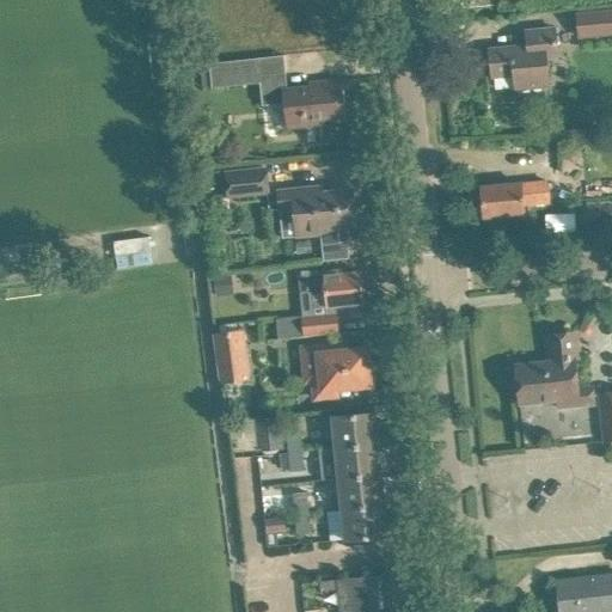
[(611,32),(611,10),(576,13),(579,37),(611,32)]
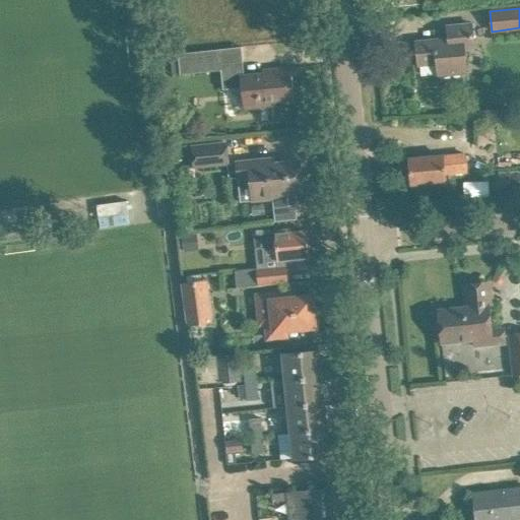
[(471,23),(466,23),(447,25),(448,38),(415,42),(417,66),(437,64),(438,76),(465,73),(463,49),(473,48),(471,23)]
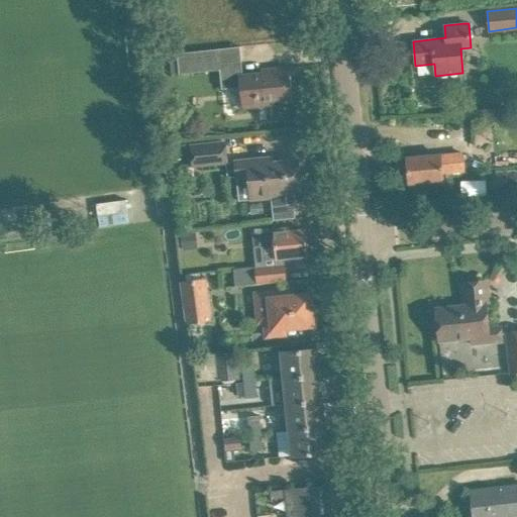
[(177,50),(179,74),(219,70),(221,89),(239,87),(241,108),(255,107),(276,105),(275,101),(291,99),(288,67),(271,69),(271,72),(242,75),(240,61),(239,44),(177,50)]
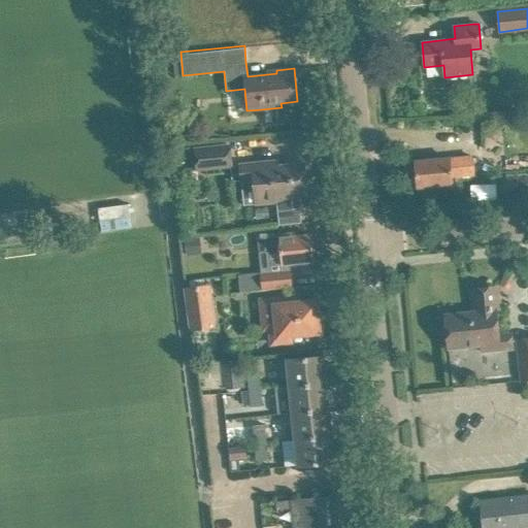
[(231,147),(193,152),(195,171),(231,167),(232,180),(241,179),(242,185),(255,184),(277,182),(305,178),(303,163),(264,167),(264,162),(243,164),(240,165),(233,166),(231,147)]
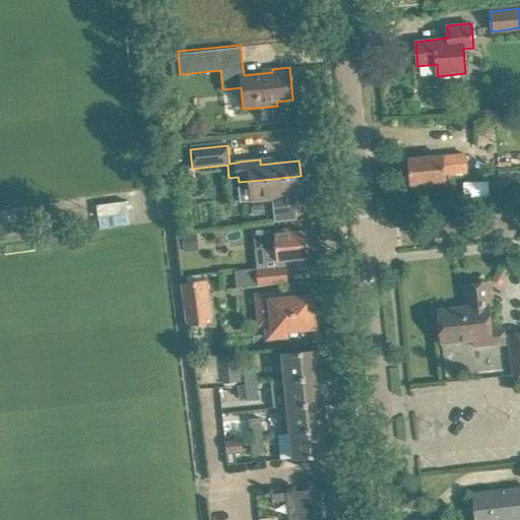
[(408,158),(410,184),(445,181),(445,174),(466,172),(464,154),(408,158)]
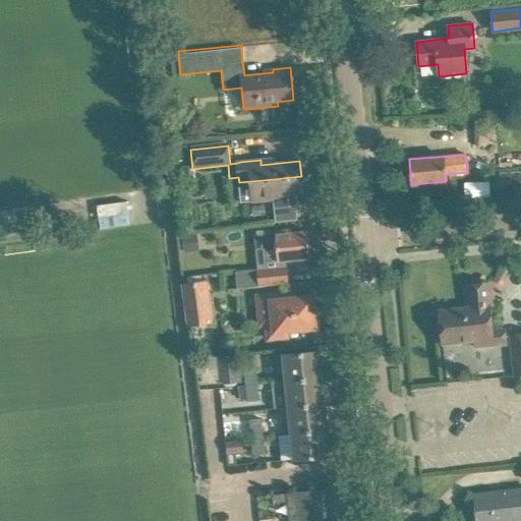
[(520,170),(498,172),(500,193),(520,190),(520,170)]
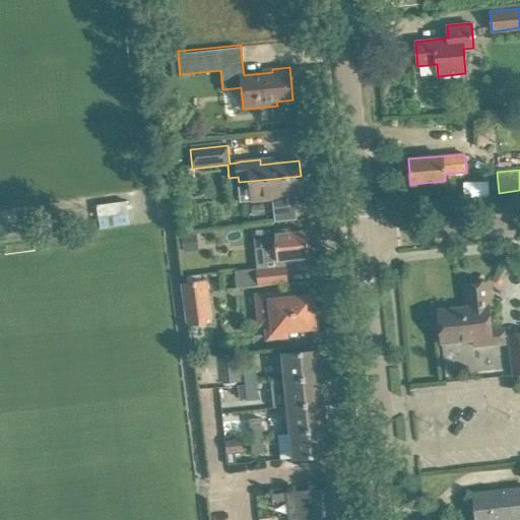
[(251,181),(239,182),(241,201),(253,200),(255,200),(274,198),(276,220),(297,218),(295,203),(287,204),(286,192),(302,191),(301,176),(273,179),(251,181)]
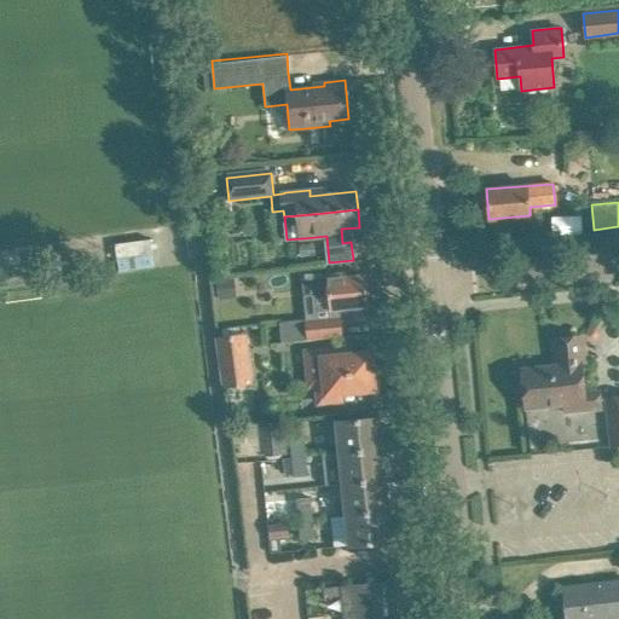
[(128,268),(158,264),(155,238),(125,243),(128,268)]
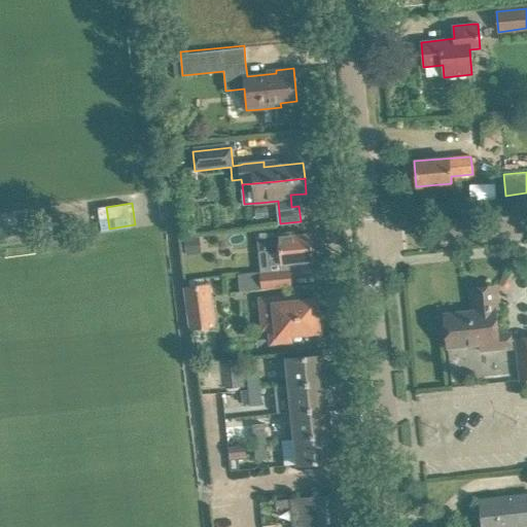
[(293,233),(277,234),(278,237),(257,239),(258,251),(280,249),(281,264),(313,260),(310,234),(293,236),(293,233)]
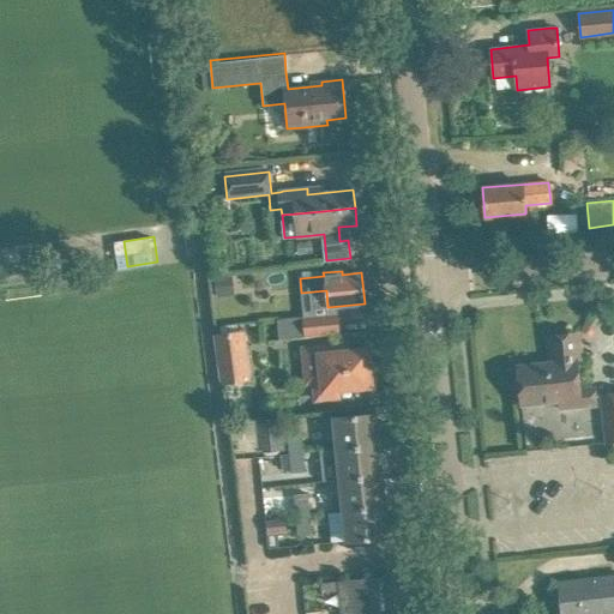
[(337,315),(277,320),(280,338),(338,333),(337,315)]
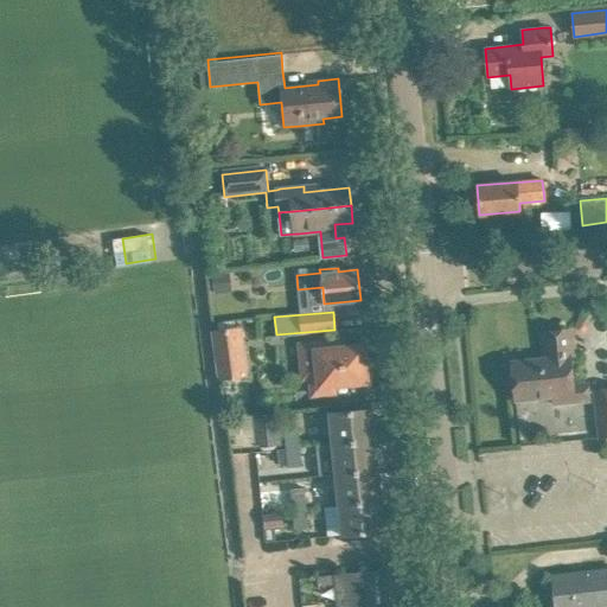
[(249,377),(242,327),(211,331),(217,382),(249,377)]
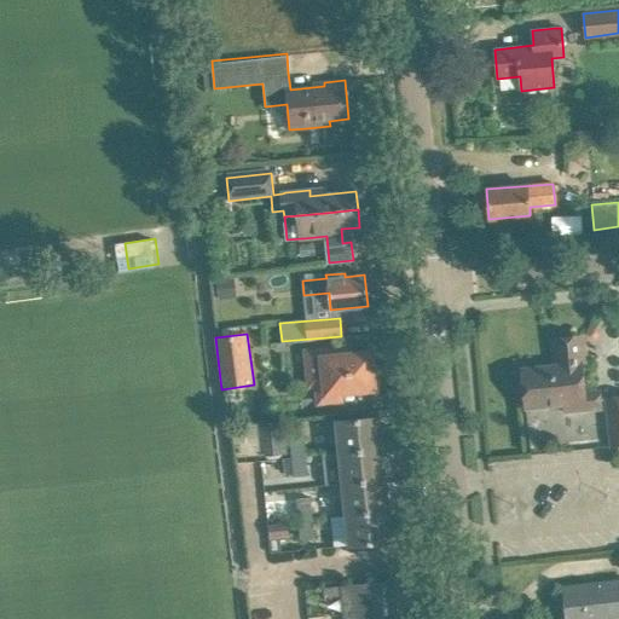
[(560,365),(521,369),(526,408),(563,404),(565,412),(601,409),(599,392),(584,393),(580,363),(579,363),(577,337),(557,339),(560,365)]
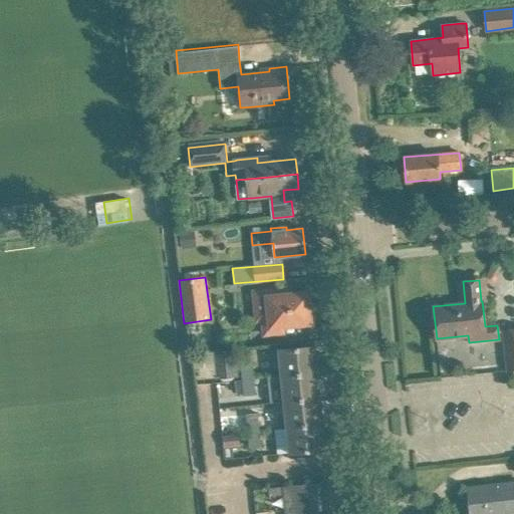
[(290,287),(271,289),(252,291),(255,322),(262,322),(263,334),(283,332),(282,326),(312,323),(309,292),(291,293),(290,287)]
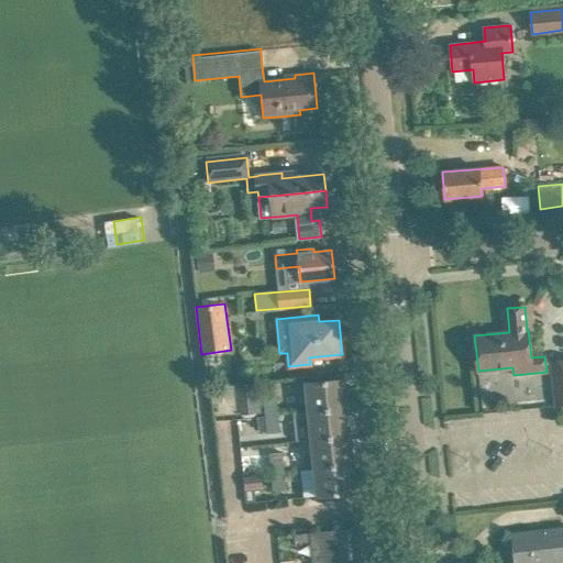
[(562,361),(551,362),(556,406),(562,405),(562,361)]
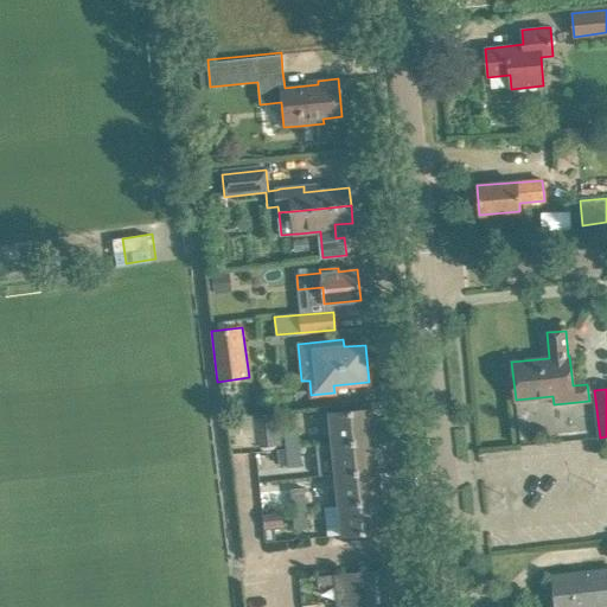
[(330,414),(332,443),(375,440),(371,409),(330,414)]
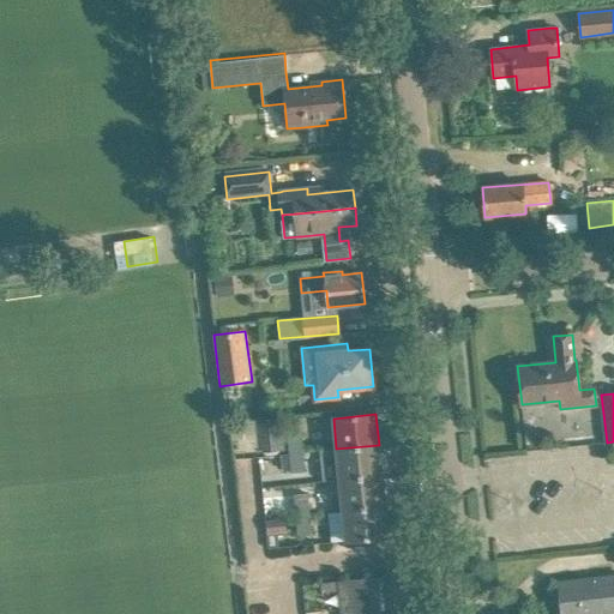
[(282,417),(256,420),(258,452),(284,451),(282,417)]
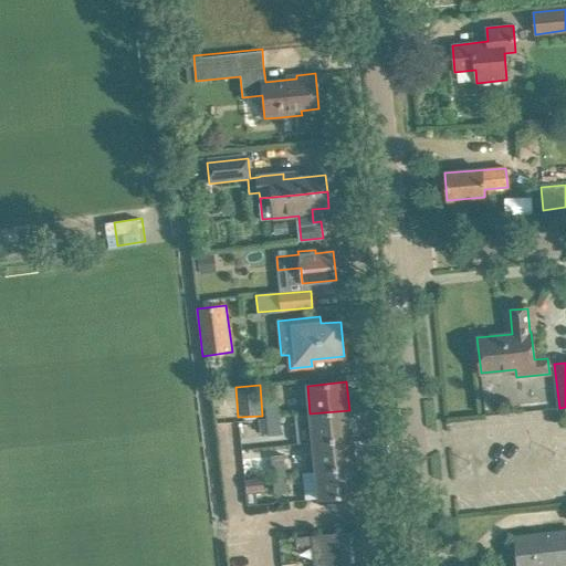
[(265,400),(266,418),(259,419),(266,419),(279,418),(276,399),(265,400)]
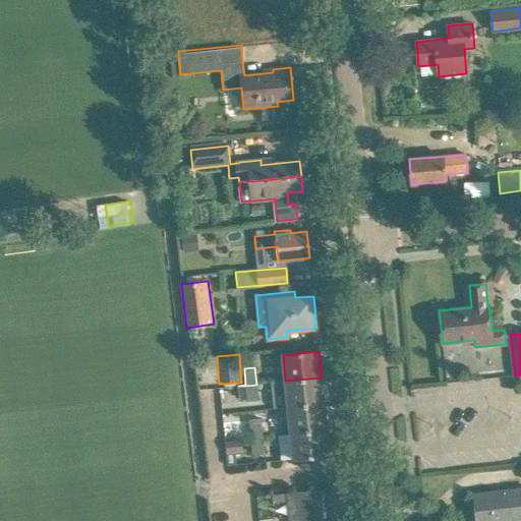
[(274,408),(325,403),(322,378),(285,381),(271,382),(274,408)]
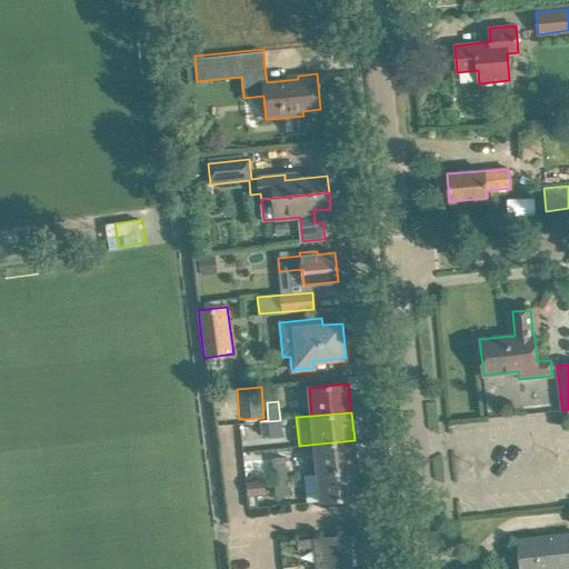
[(281,438),(280,420),(268,421),(269,439),(281,438)]
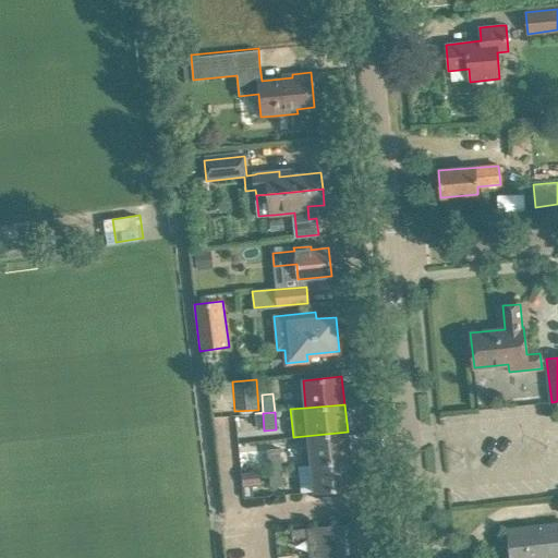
[(350,460),(348,432),(308,436),(312,464),(350,460)]
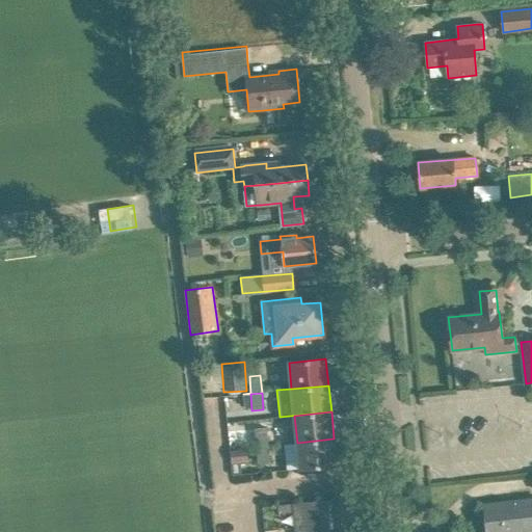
[(268,446),(266,428),(255,430),(256,447),(268,446)]
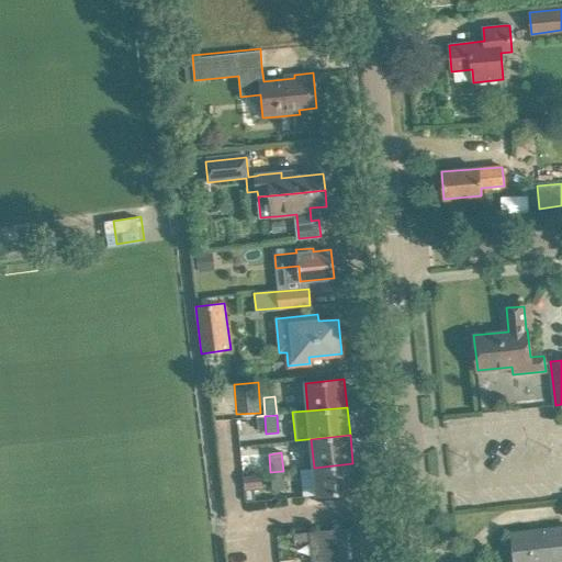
[(356,492),(352,463),(314,468),(316,495),(356,492)]
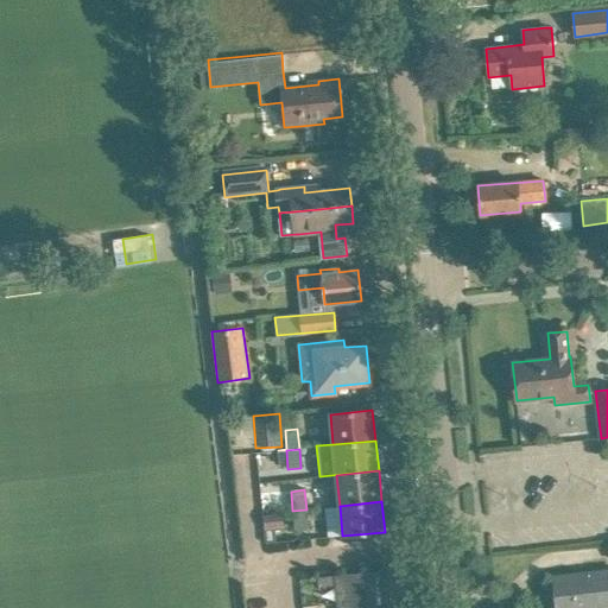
[(308,529),(306,510),(292,511),(295,530),(308,529)]
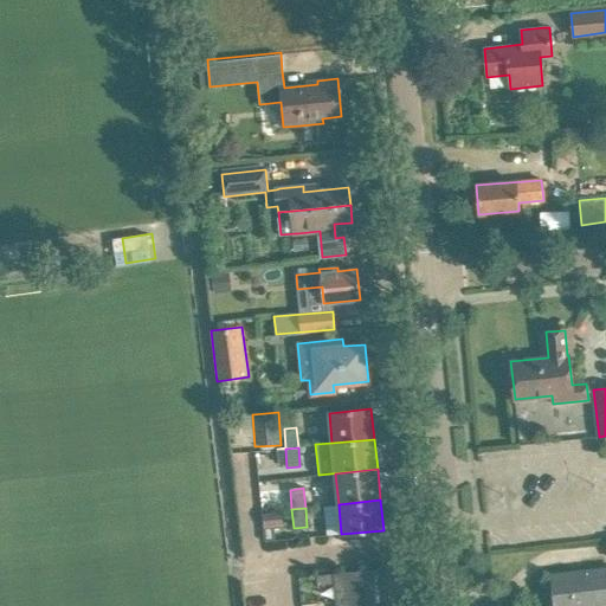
[(391,595),(387,568),(316,575),(317,585),(334,582),(336,601),(391,595)]
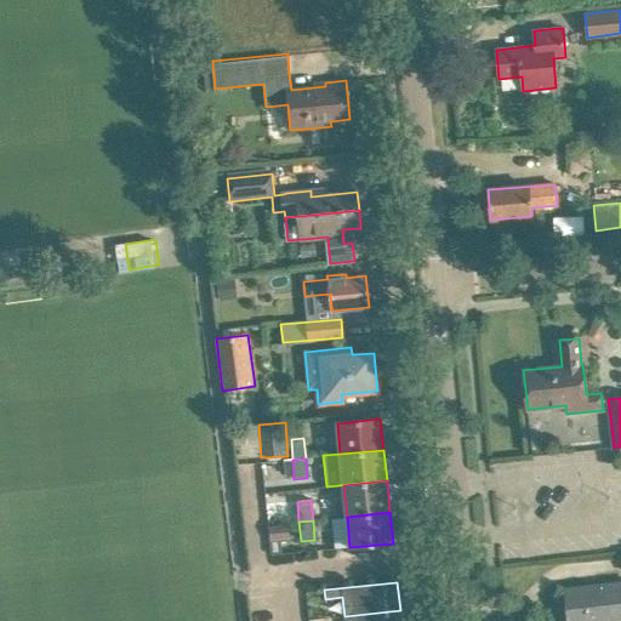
[(568,620),(620,620),(620,582),(564,590),(568,620)]
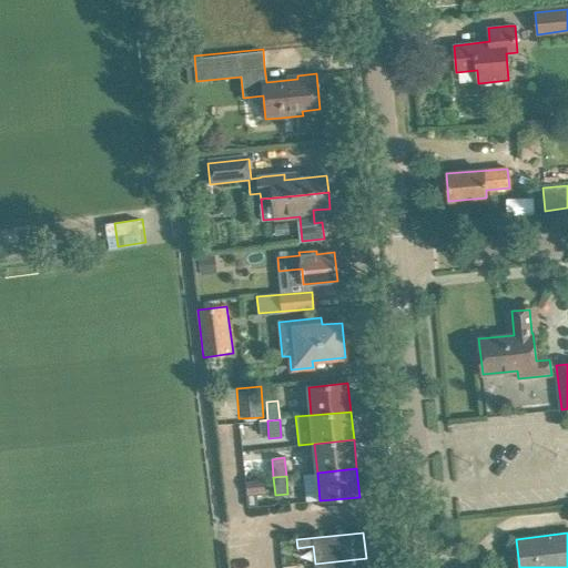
[(366,567),(366,558),(315,564),(315,567),(366,567)]
